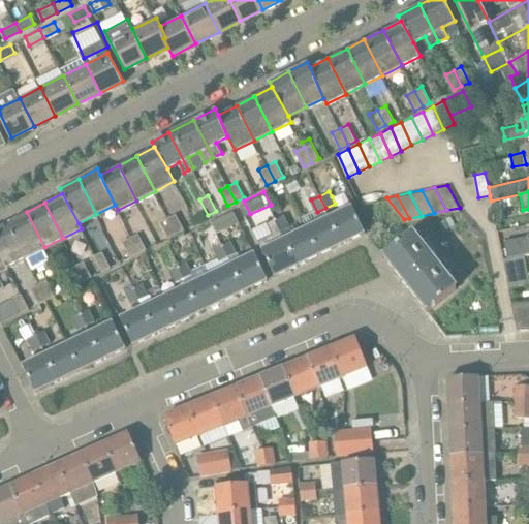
[(341,242),(365,230),(352,204),(339,210),(329,215),(341,242)]
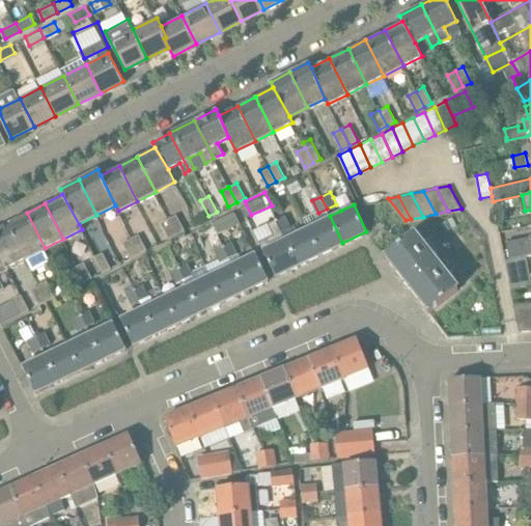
[(26,258),(45,248),(27,213),(7,222),(26,258)]
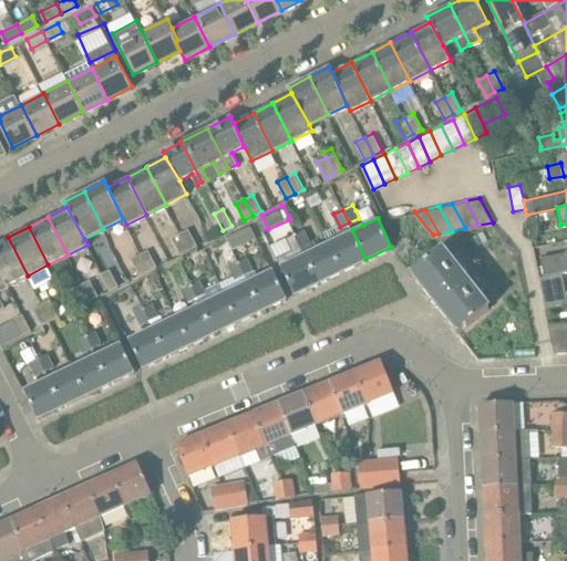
[(188,248),(197,243),(188,227),(179,231),(188,248)]
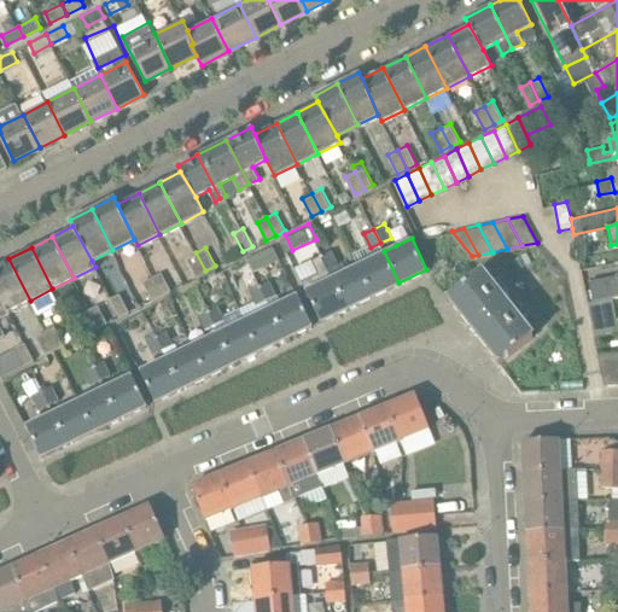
[(322,254),(328,267),(338,262),(332,249),(322,254)]
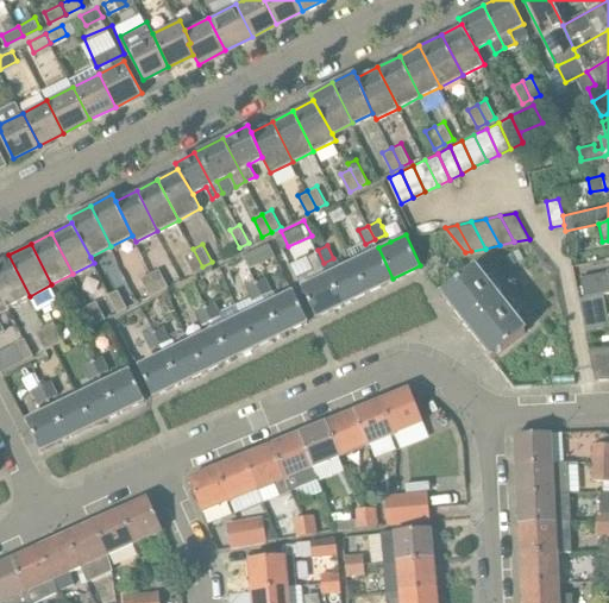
[(369,290),(393,278),(378,247),(366,252),(353,259),(369,290)]
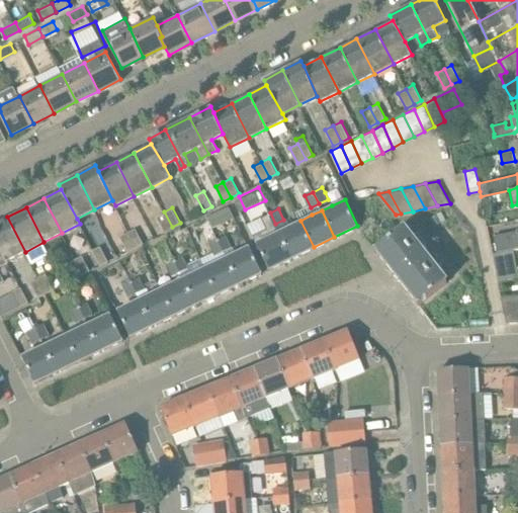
[(165,231),(172,227),(164,211),(157,216),(165,231)]
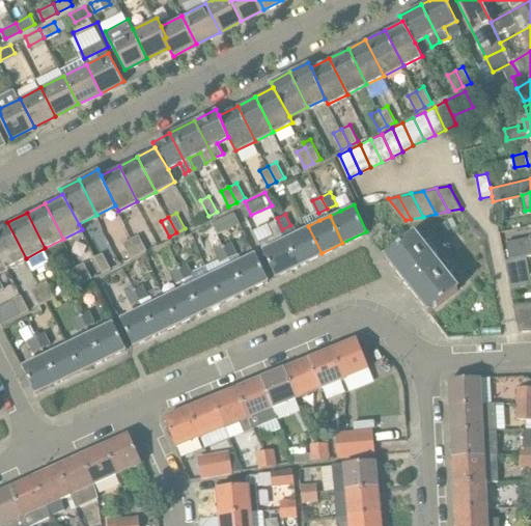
[(285,237),(282,229),(277,218),(268,222),(274,233),(275,237),(260,243),(262,248),(275,275),(299,264),(285,237)]
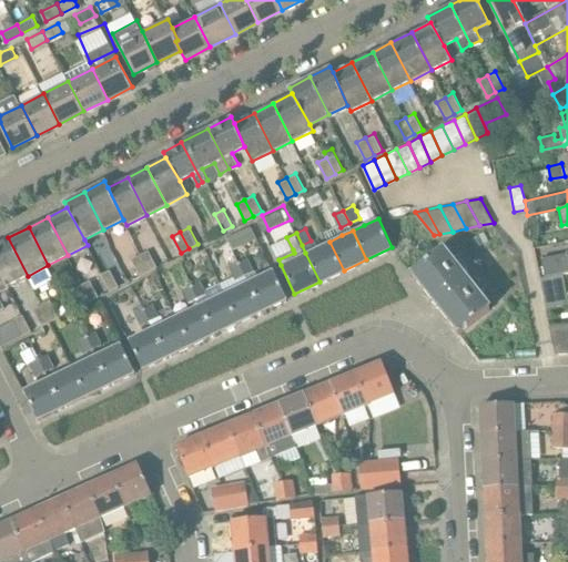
[(0,267),(9,285),(28,276),(8,237),(0,241),(0,267)]
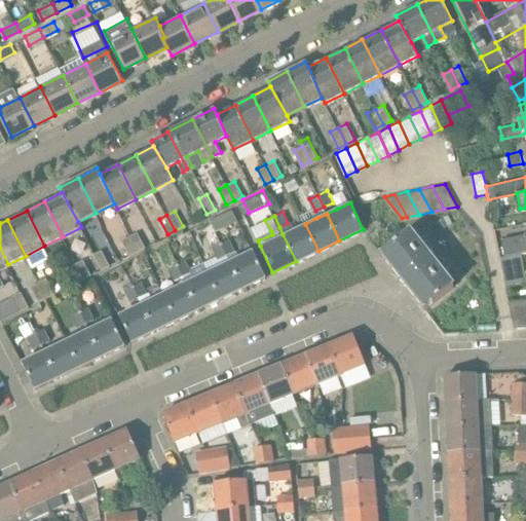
[(318,251),(305,224),(283,234),(296,261),(318,251)]
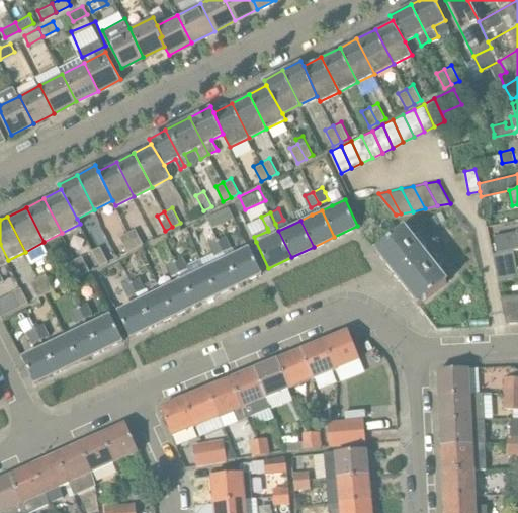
[(136,246),(143,242),(136,227),(127,231),(136,246)]
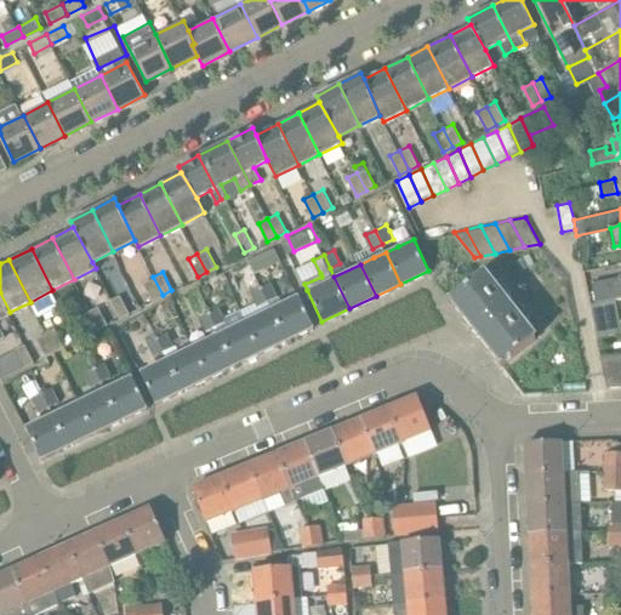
[(450,299),(501,363),(536,336),(484,272),(450,299)]
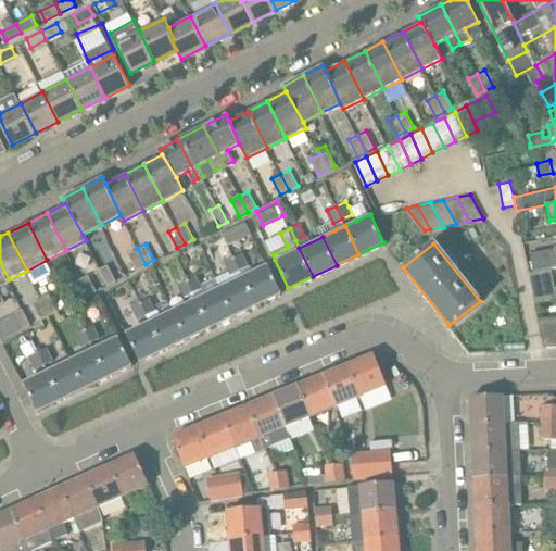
[(555,261),(555,246),(530,252),(533,267),(551,263),(555,261)]
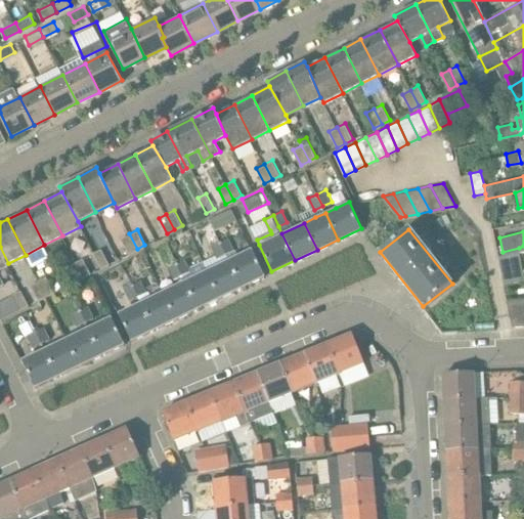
[(129,253),(137,249),(129,233),(121,238),(129,253)]
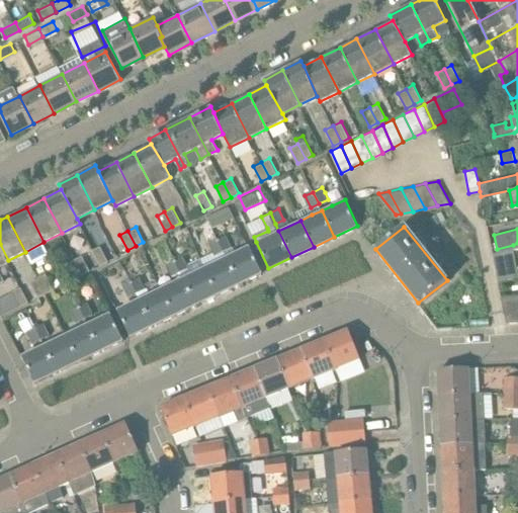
[(224,249),(232,245),(226,234),(218,238),(224,249)]
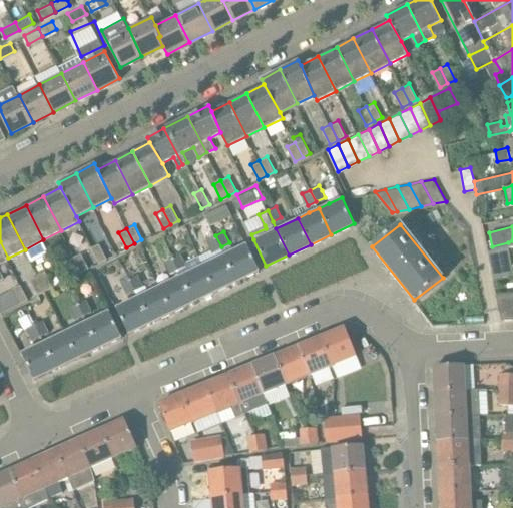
[(212,250),(221,246),(215,235),(206,239),(212,250)]
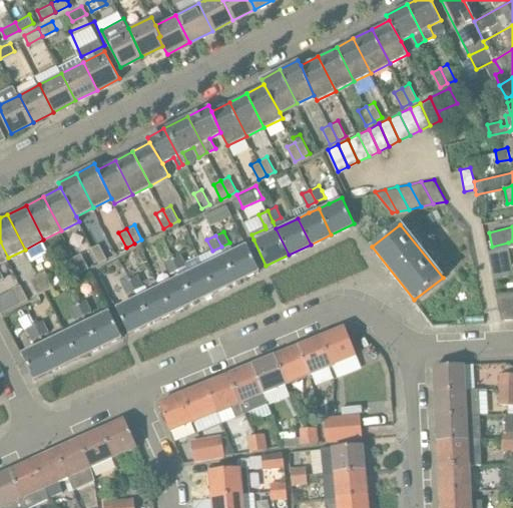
[(6,259),(8,258),(0,241),(0,278),(4,277),(0,269),(0,263),(7,260),(6,259)]
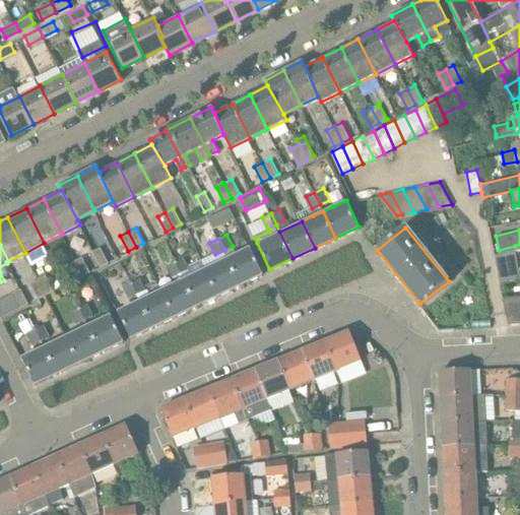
[(101,265),(108,261),(101,246),(92,250),(101,265)]
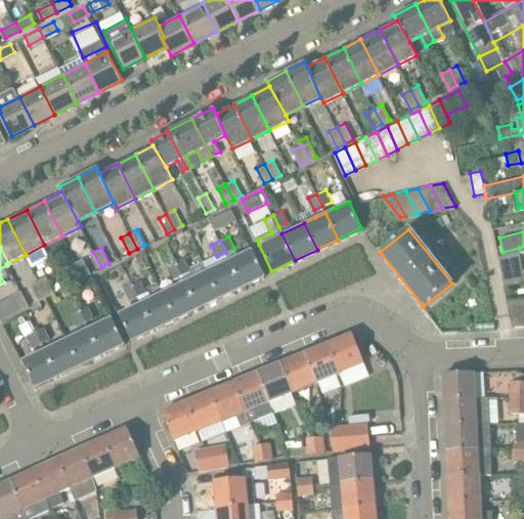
[(243,286),(265,274),(252,248),(229,259),(243,286)]
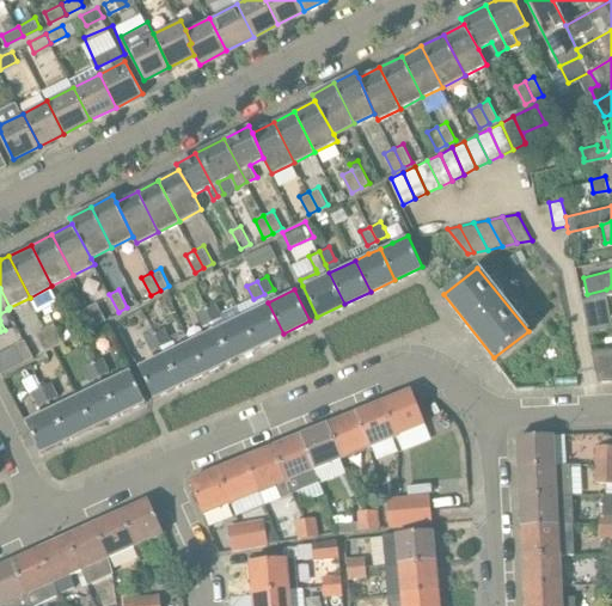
[(97,323),(106,318),(97,300),(87,305),(97,323)]
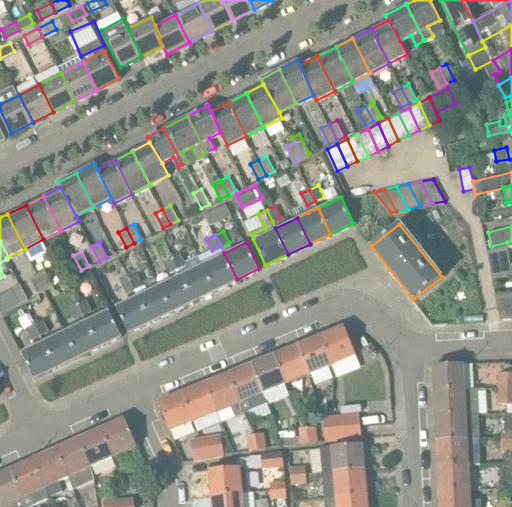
[(178,267),(186,263),(180,251),(172,256),(178,267)]
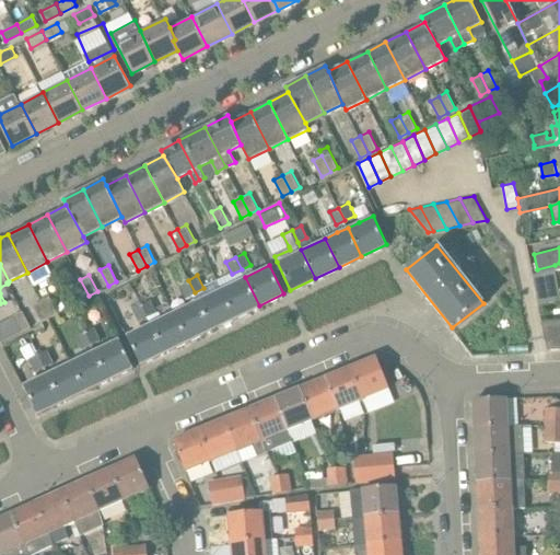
[(235,316),(259,305),(245,277),(222,288),(235,316)]
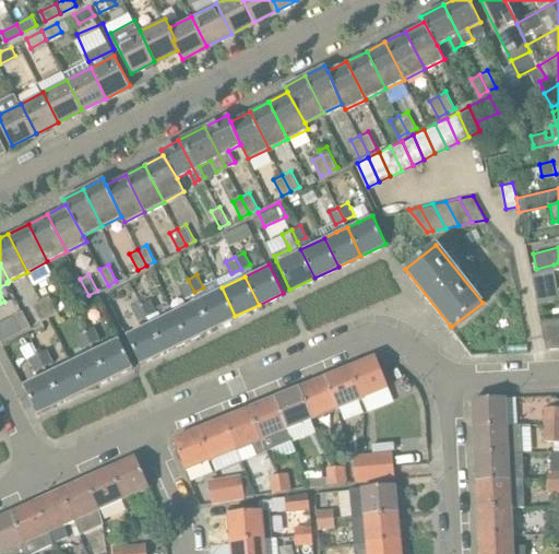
[(80,299),(88,295),(80,279),(71,283),(80,299)]
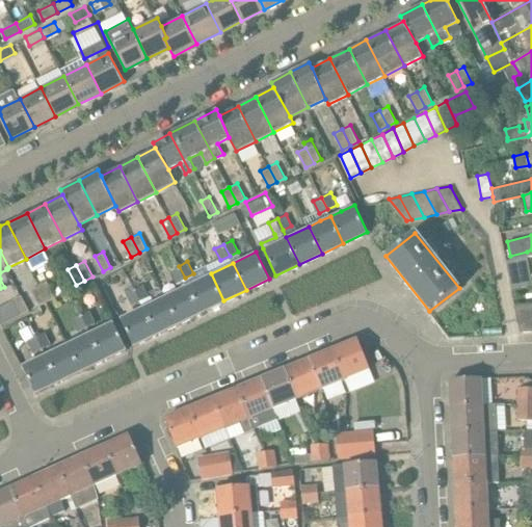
[(177,282),(185,278),(179,266),(170,270),(177,282)]
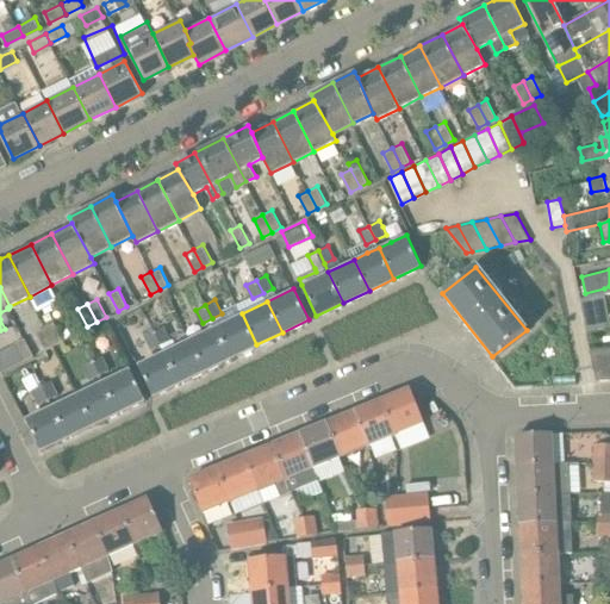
[(231,357),(256,344),(242,313),(216,325),(231,357)]
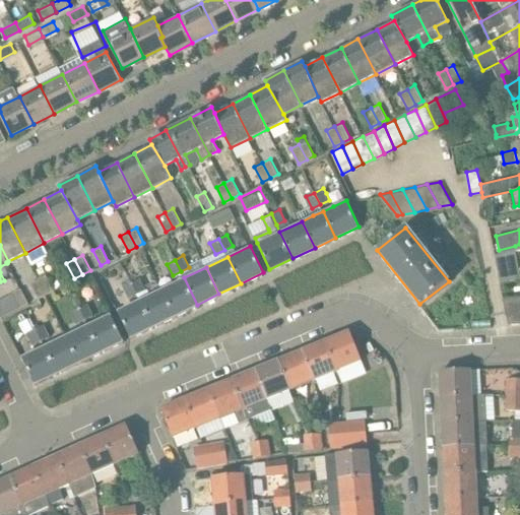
[(46,293),(54,288),(46,273),(38,277),(46,293)]
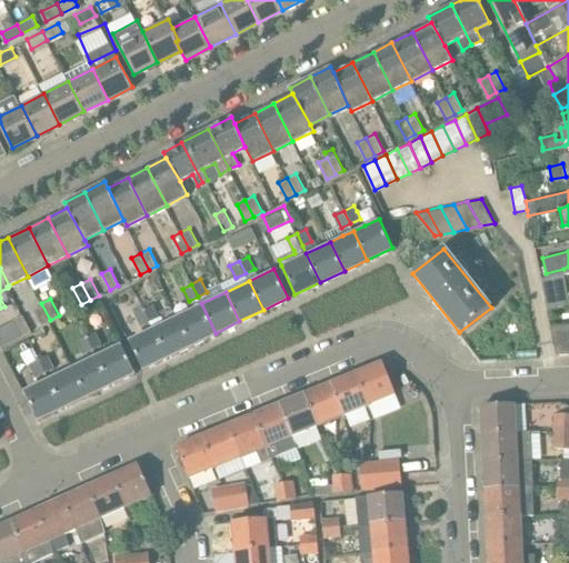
[(143,307),(150,320),(159,315),(153,302),(143,307)]
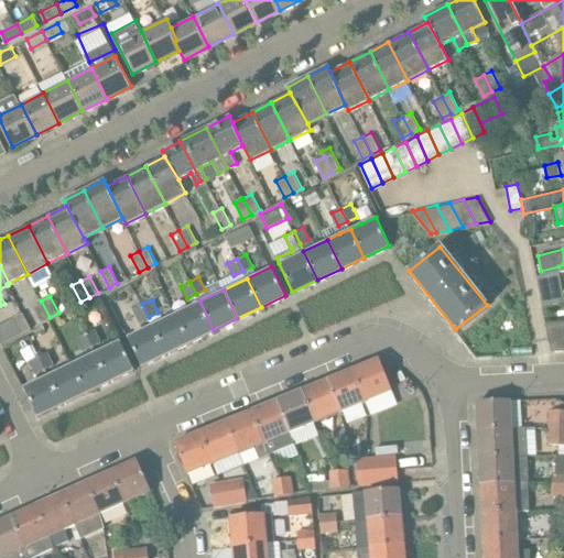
[(41,321),(50,317),(41,301),(32,305),(41,321)]
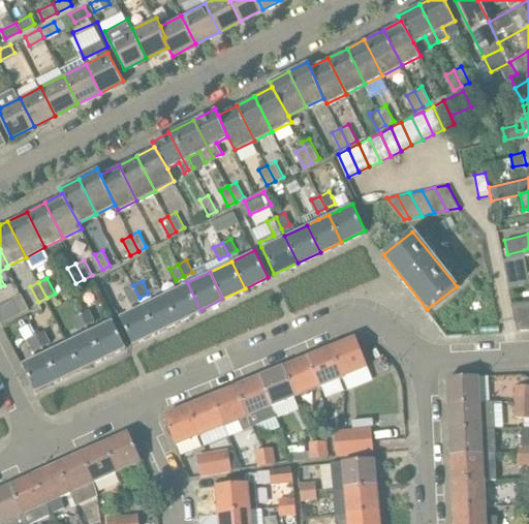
[(178,320),(200,310),(187,282),(164,294),(178,320)]
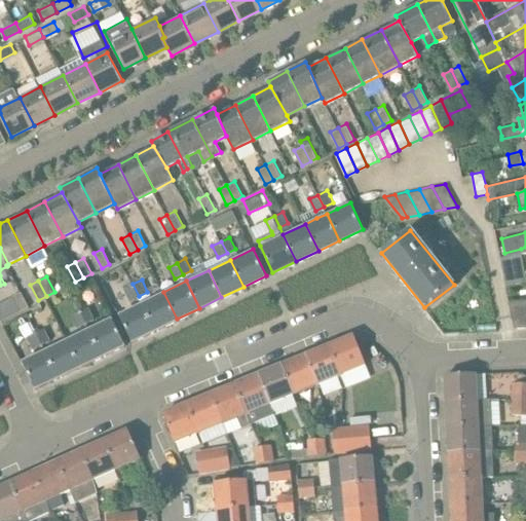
[(139,296),(133,284),(124,288),(129,299),(129,300),(139,296)]
